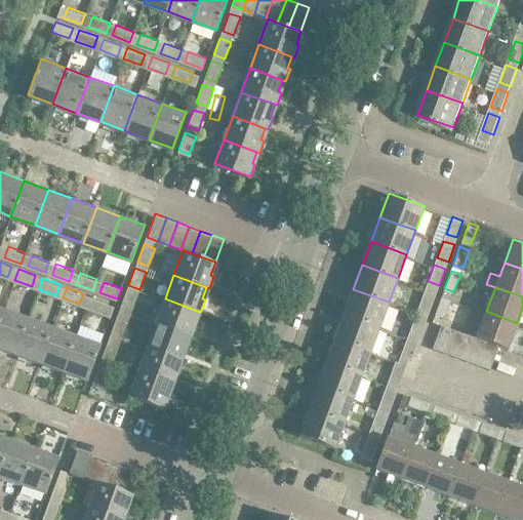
[(426,288),(419,306),(430,310),(436,292),(426,288)]
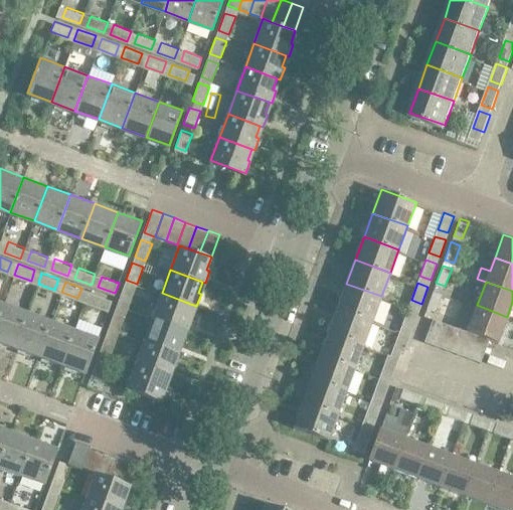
[(346,284),(338,307),(373,320),(381,296),(346,284)]
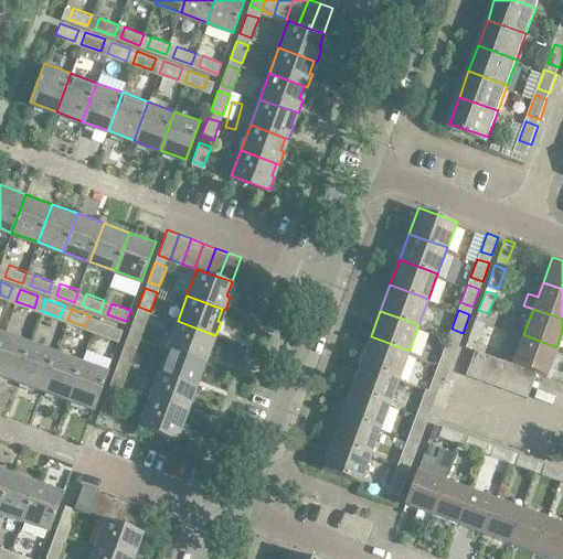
[(136,314),(129,333),(140,336),(147,319),(136,314)]
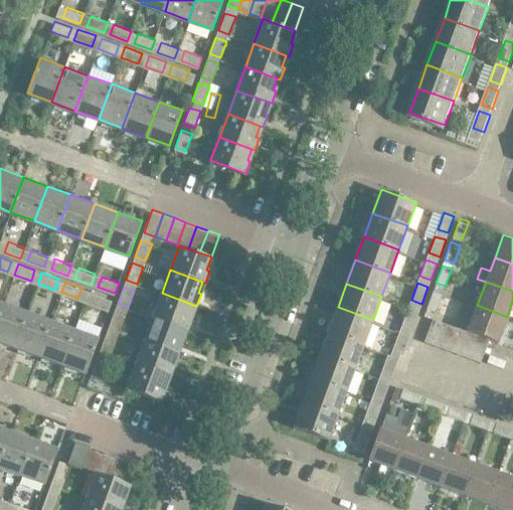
[(434,289),(428,307),(437,310),(443,293),(434,289)]
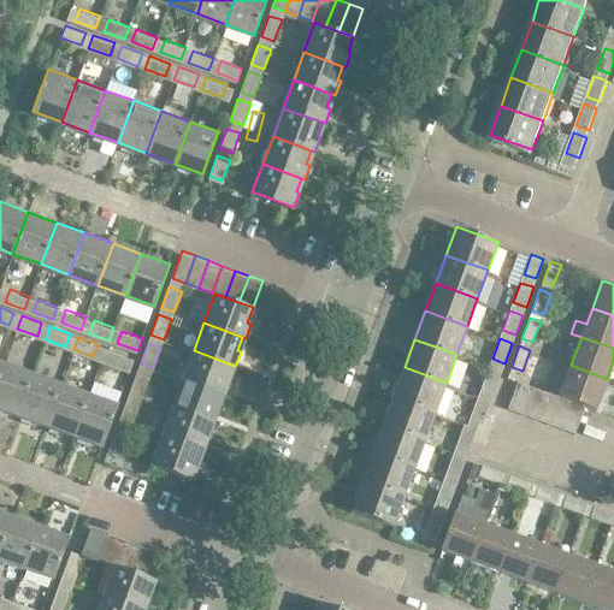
[(106,347),(102,360),(122,367),(127,355),(106,347)]
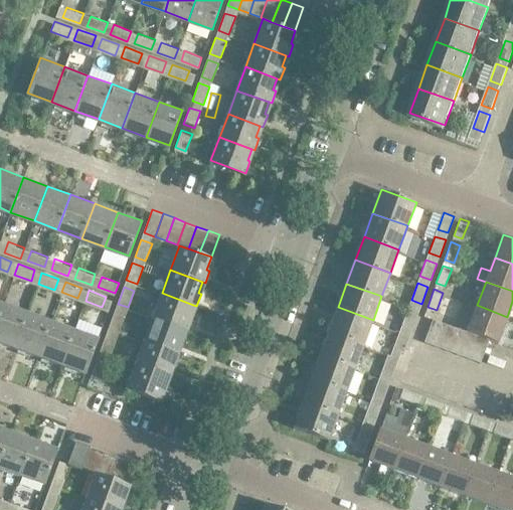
[(162,293),(153,317),(185,328),(188,329),(192,317),(189,316),(193,305),(162,293)]
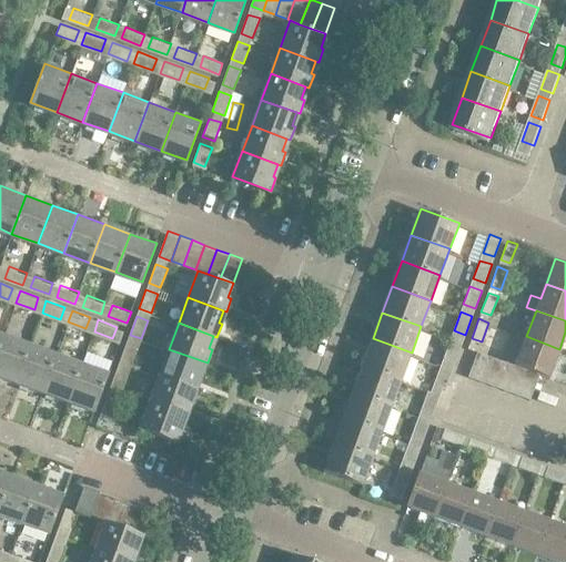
[(4,333),(0,345),(0,374),(17,380),(31,343),(4,333)]
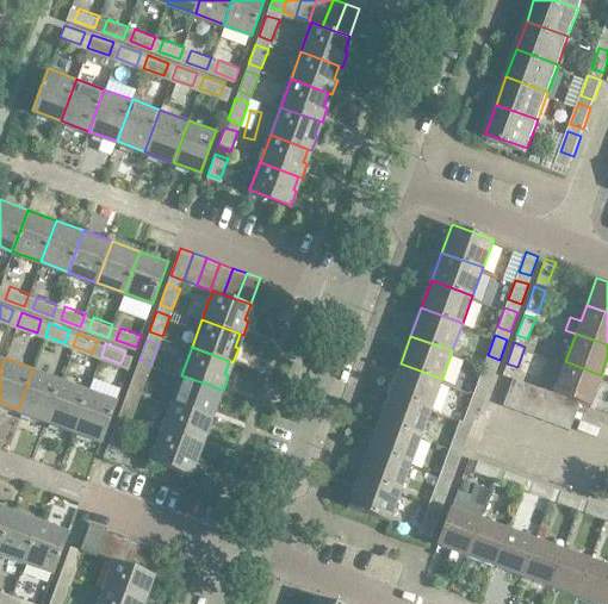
[(554,390),(568,394),(581,399),(591,403),(601,375),(565,361),(554,390)]
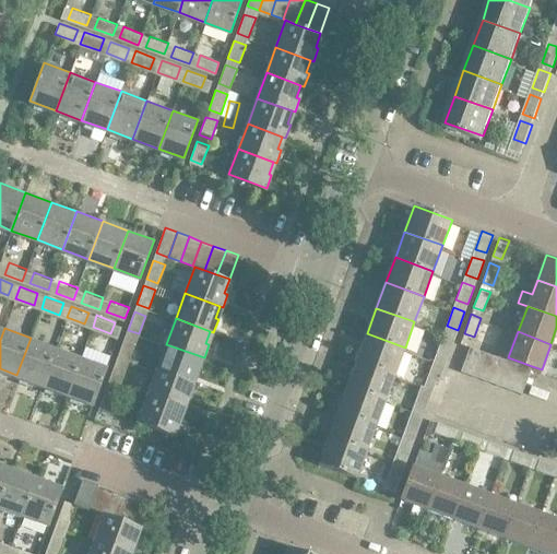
[(367,333),(357,358),(395,373),(405,348),(367,333)]
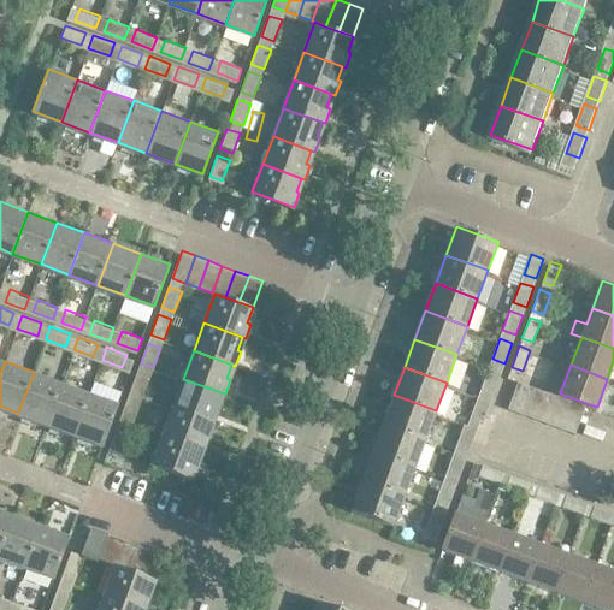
[(489,367),(482,386),(495,391),(502,372),(489,367)]
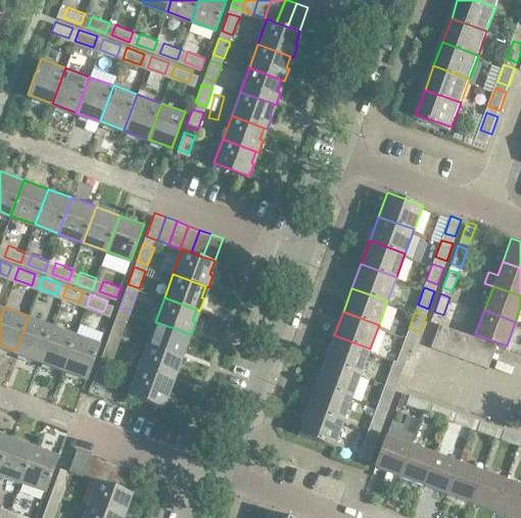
[(116,315),(110,332),(122,336),(128,319),(116,315)]
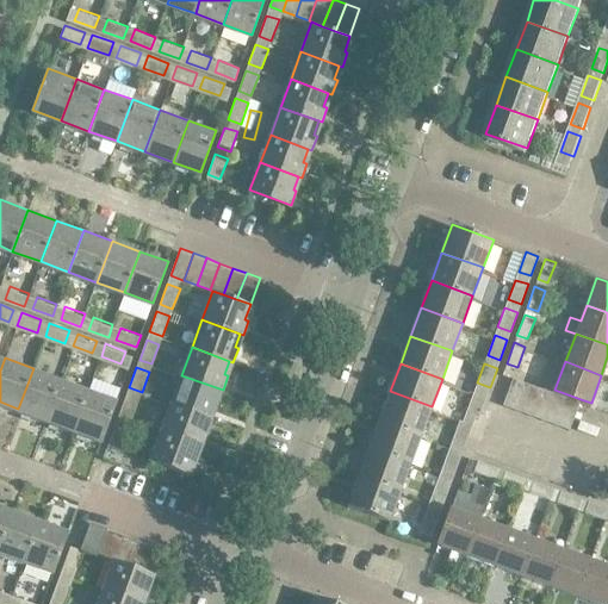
[(45,419),(61,378),(33,368),(18,409),(45,419)]
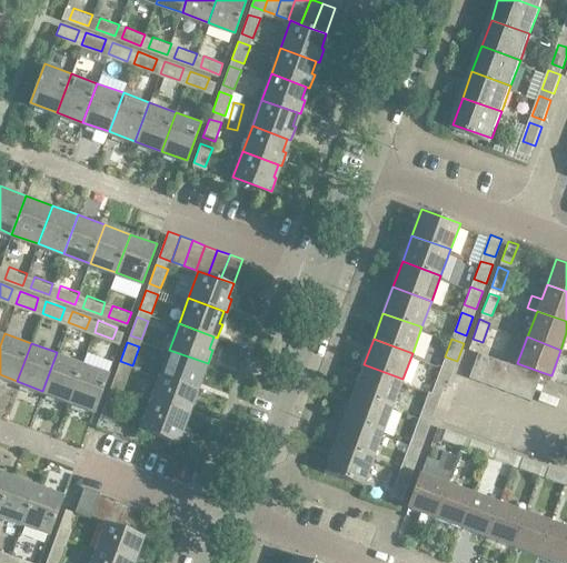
[(169,350),(159,375),(195,389),(198,390),(204,376),(200,375),(205,362),(169,350)]
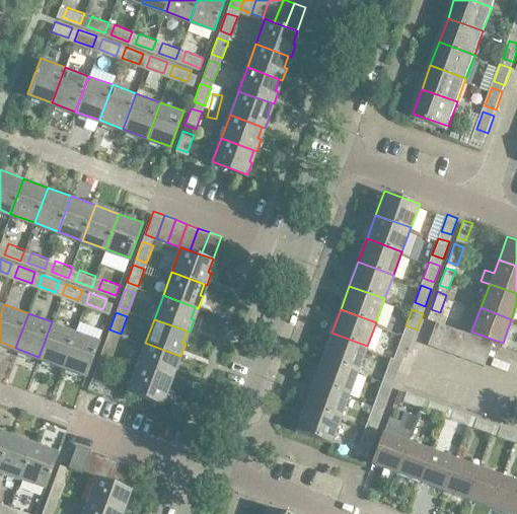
[(429,342),(440,346),(448,323),(437,319),(429,342)]
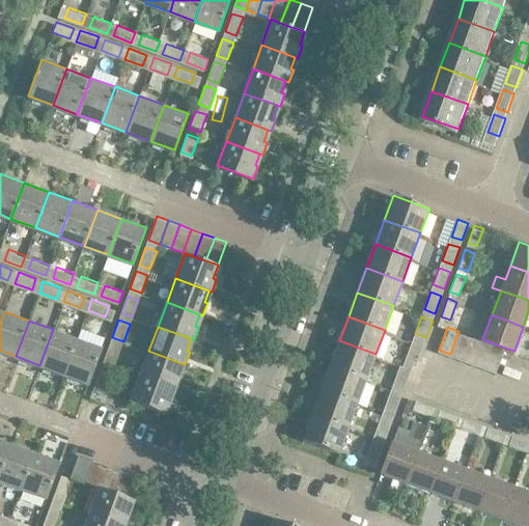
[(64,375),(78,338),(53,329),(39,365),(64,375)]
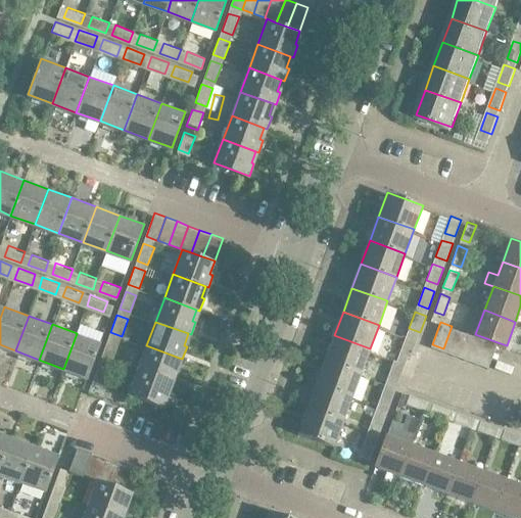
[(452,326),(443,348),(455,352),(463,330),(452,326)]
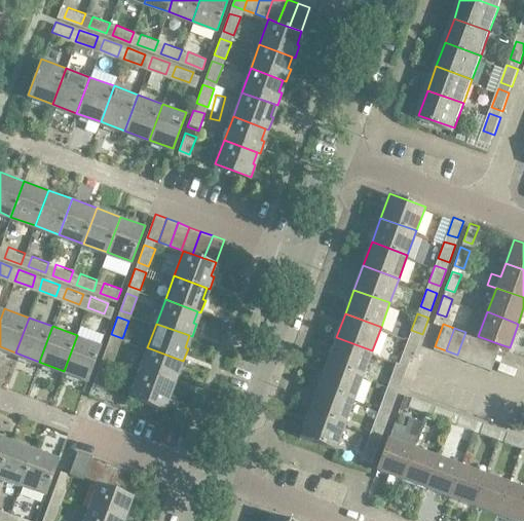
[(465,332),(457,355),(469,360),(477,336),(465,332)]
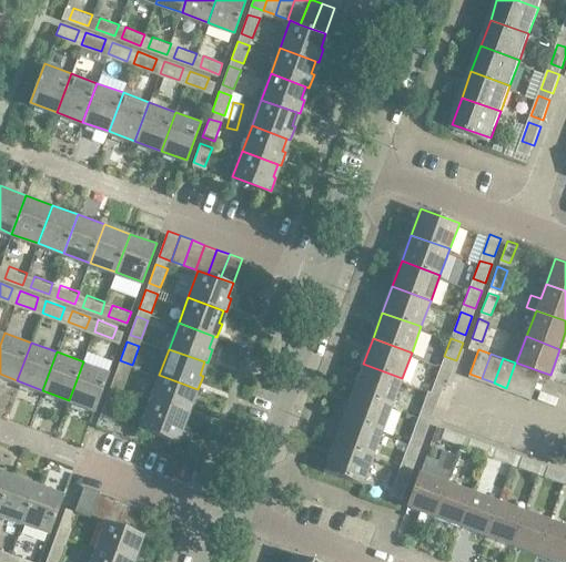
[(109,371),(83,361),(69,400),(94,409),(109,371)]
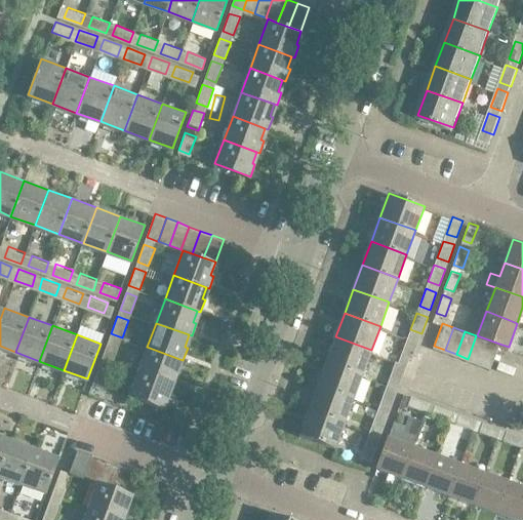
[(479,363),(488,340),(477,335),(476,335),(468,359),(479,363)]
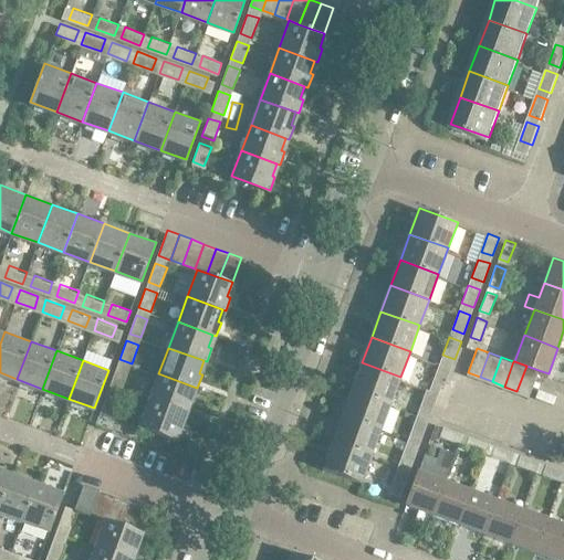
[(362,362),(353,389),(390,403),(400,377),(362,362)]
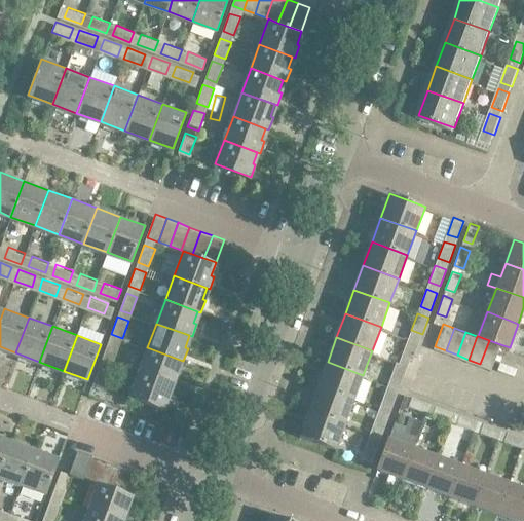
[(409,337),(403,355),(410,357),(413,358),(419,341),(409,337)]
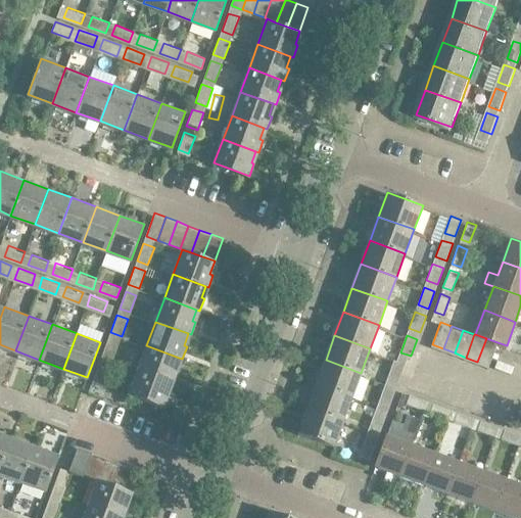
[(108,338),(101,356),(112,360),(119,342),(108,338)]
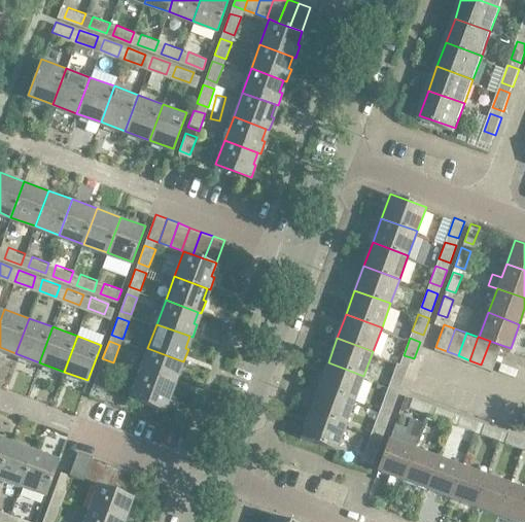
[(501,345),(490,341),(481,364),(492,369),(501,345)]
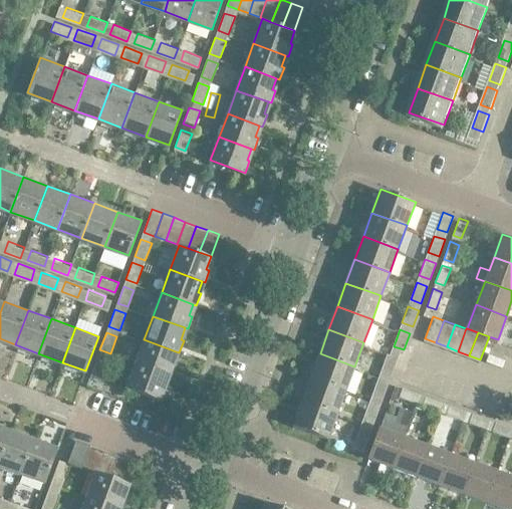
[(144,339),(136,362),(168,374),(171,375),(175,363),(172,362),(176,351),(144,339)]
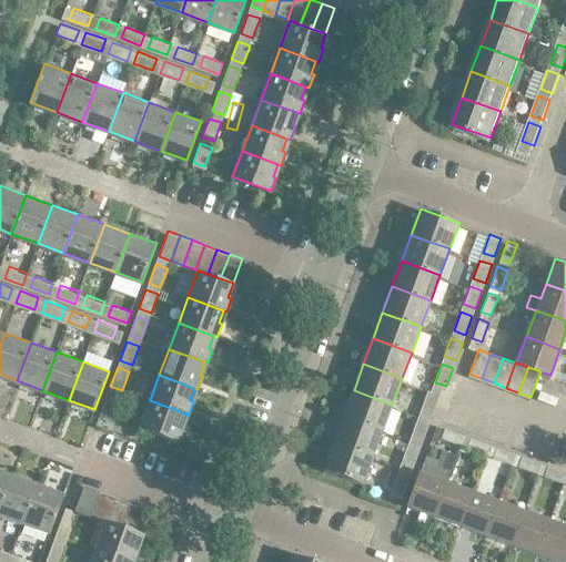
[(428,389),(422,407),(434,411),(441,392),(428,389)]
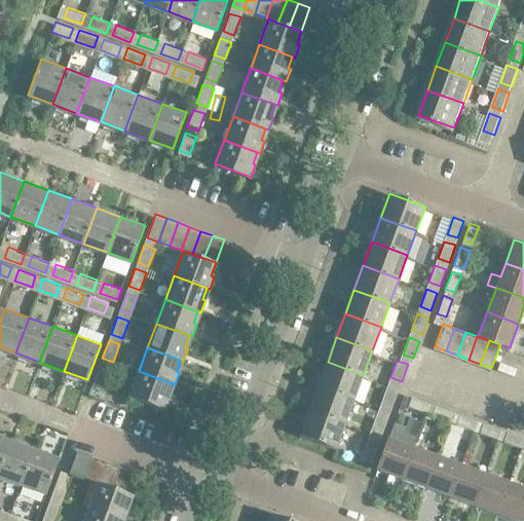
[(328,362),(319,385),(354,399),(363,375),(328,362)]
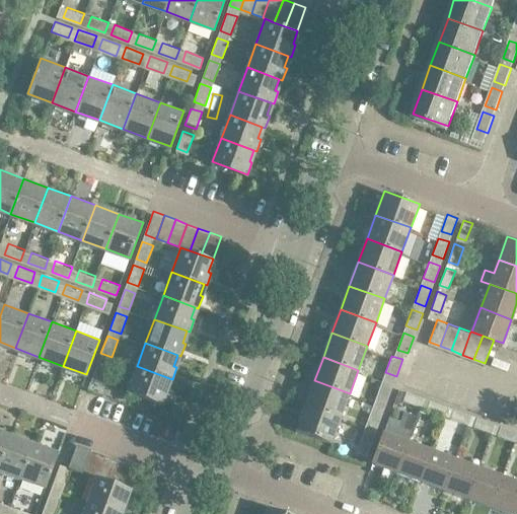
[(98,360),(92,376),(102,380),(109,364),(98,360)]
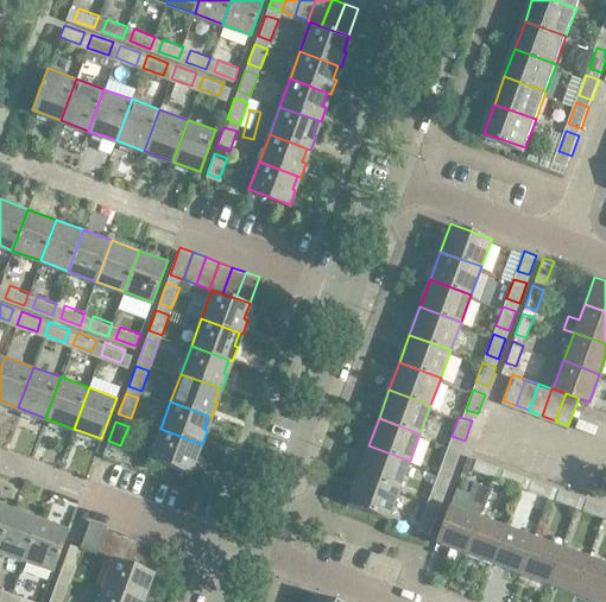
[(199,443),(161,429),(150,456),(191,471),(196,457),(194,456),(199,443)]
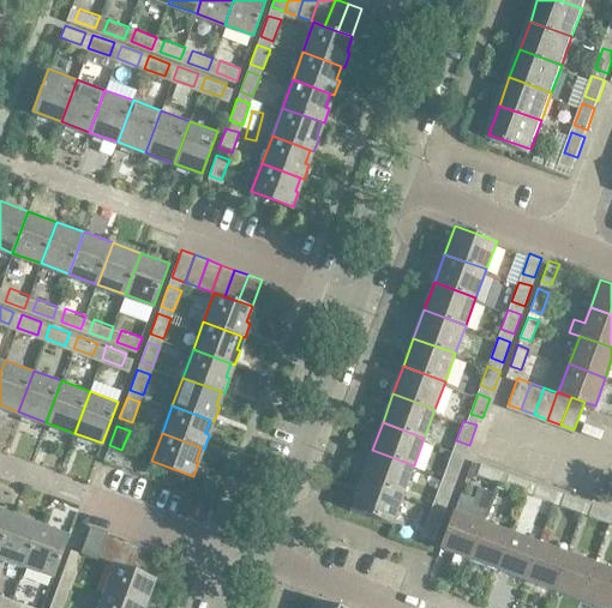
[(454,449),(447,468),(459,473),(466,453),(454,449)]
